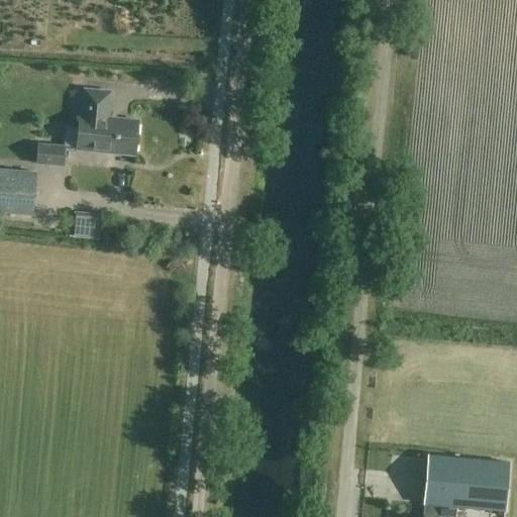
[(133,156),(136,121),(107,118),(109,92),(83,90),(81,115),(78,115),(75,149),(133,156)]
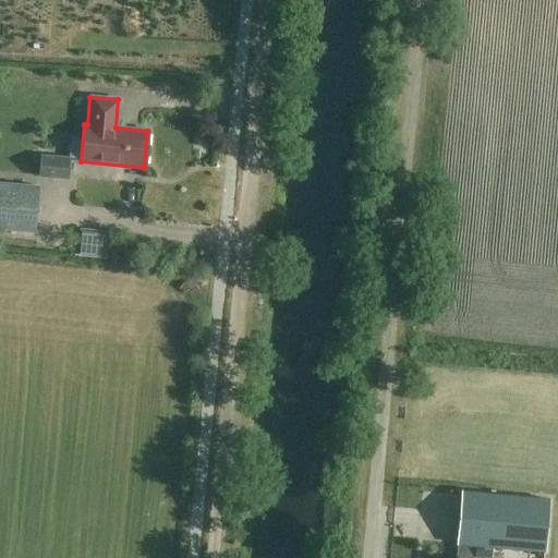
[(40,156),(39,177),(68,179),(70,159),(40,156)]
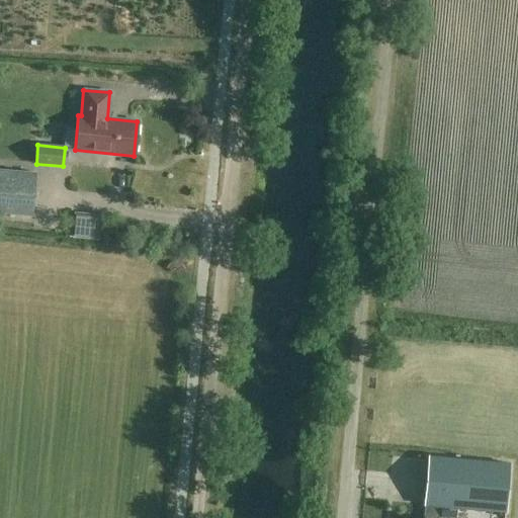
[(0,212),(31,216),(35,174),(0,170),(0,212)]
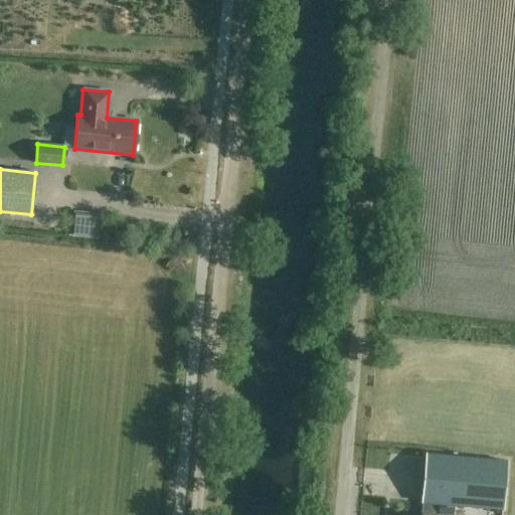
[(67,214),(67,234),(93,235),(93,215),(67,214)]
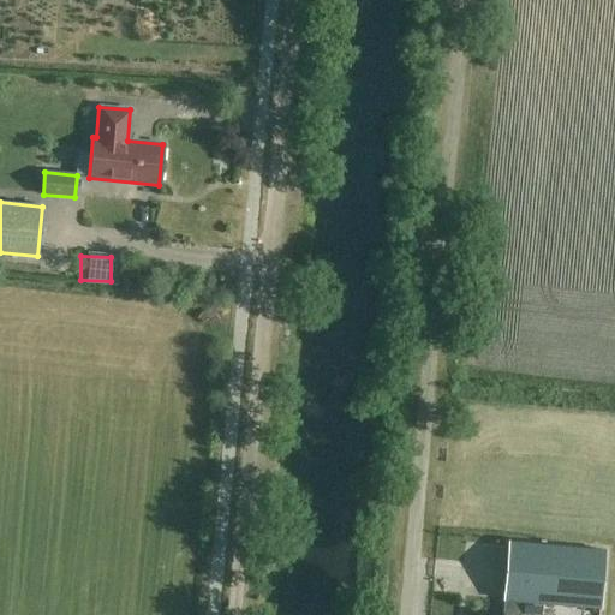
[(541,614),(542,603),(598,609),(604,551),(508,543),(501,614),(541,614)]
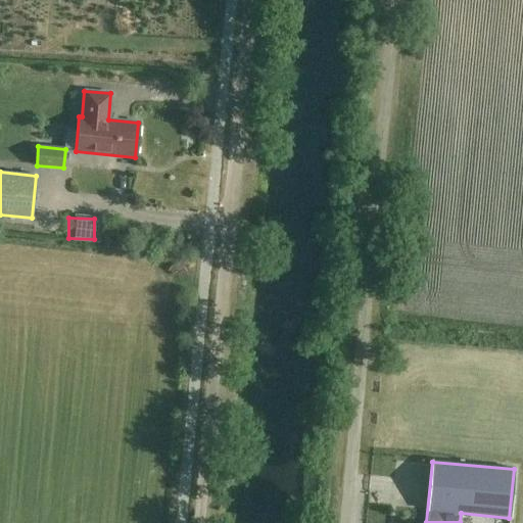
All buildings are outlined.
